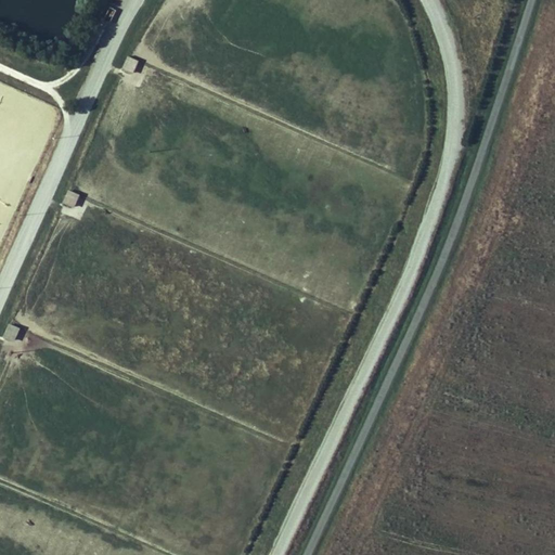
[(120,69),(132,74),(138,61),(127,56),(120,69)]
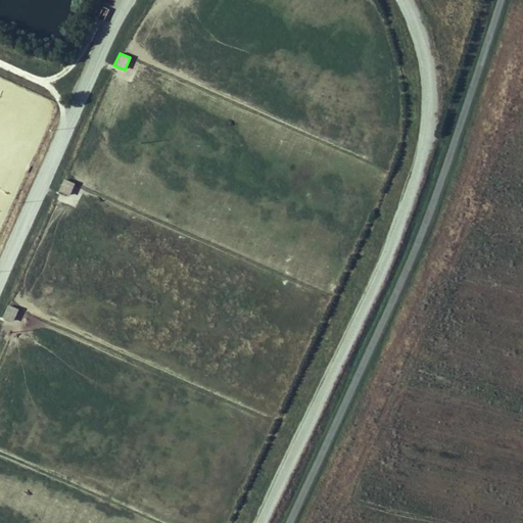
[(80,142),(77,149),(91,155),(94,148),(80,142)]
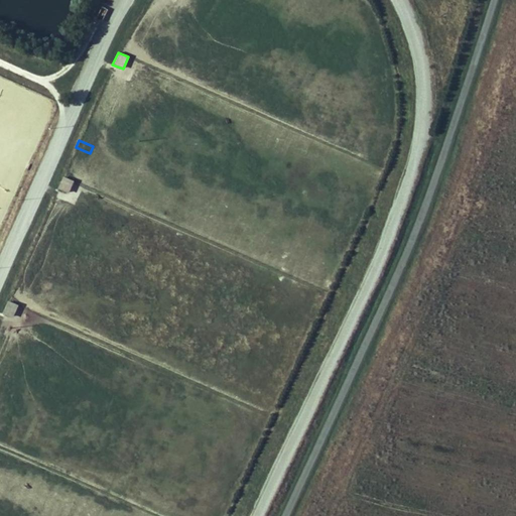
[(57,188),(69,194),(74,181),(62,176),(57,188)]
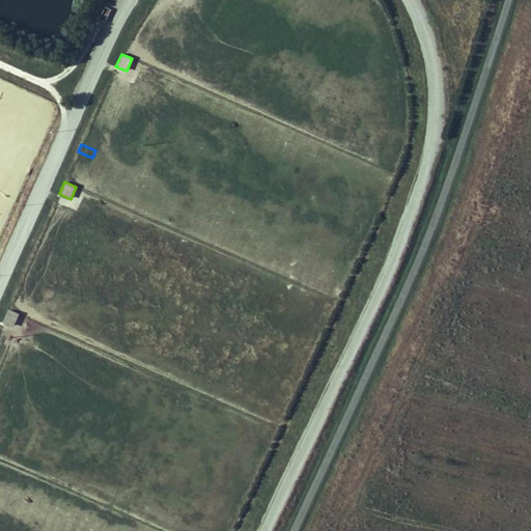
[(15,285),(11,292),(26,299),(29,291),(15,285)]
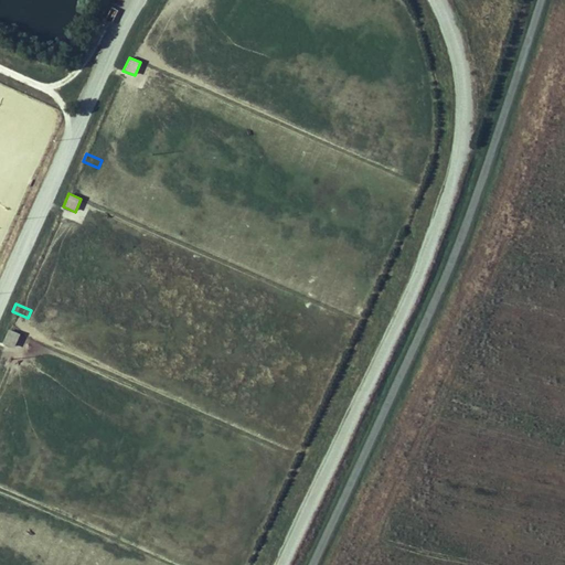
[(8,329),(2,343),(13,348),(20,334),(8,329)]
